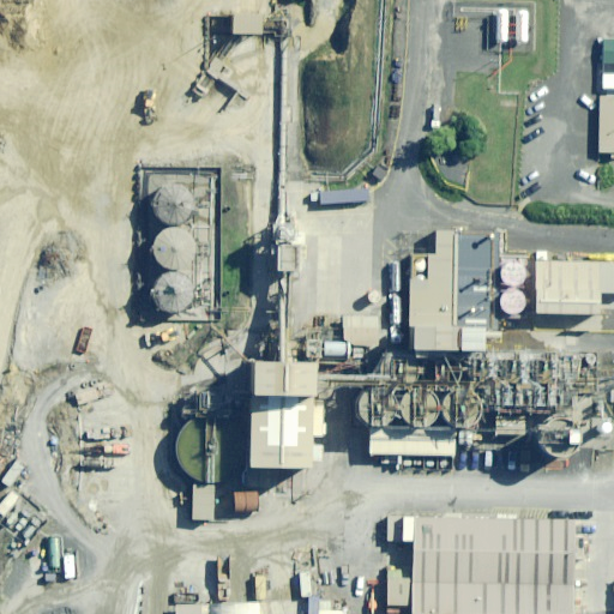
[(505,41),(506,12),(494,11),(492,41),(505,41)]
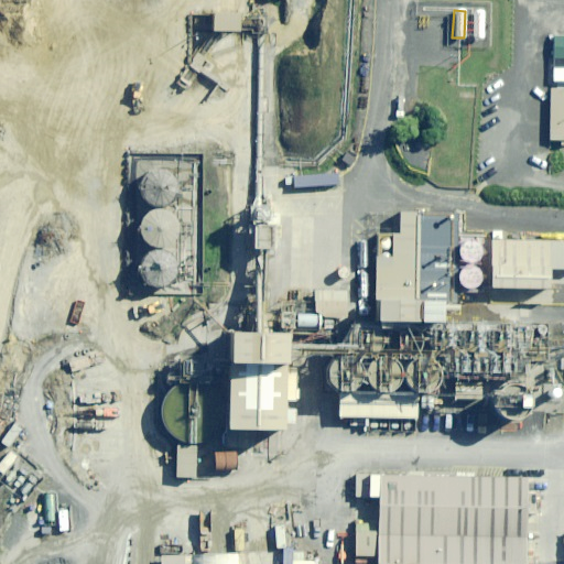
[(476,11),(475,38),(484,39),(486,12),(476,11)]
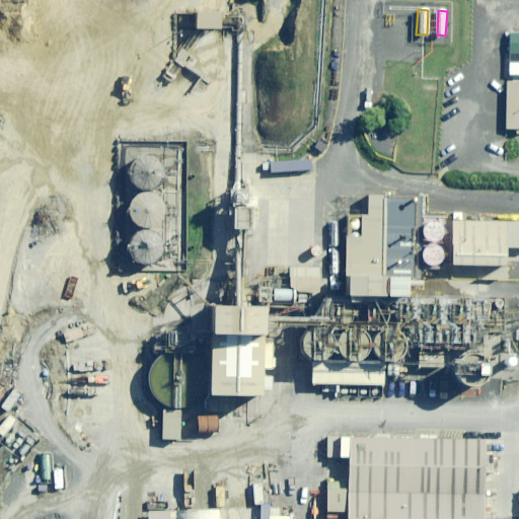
[(218,29),(218,13),(195,13),(195,29),(218,29)]
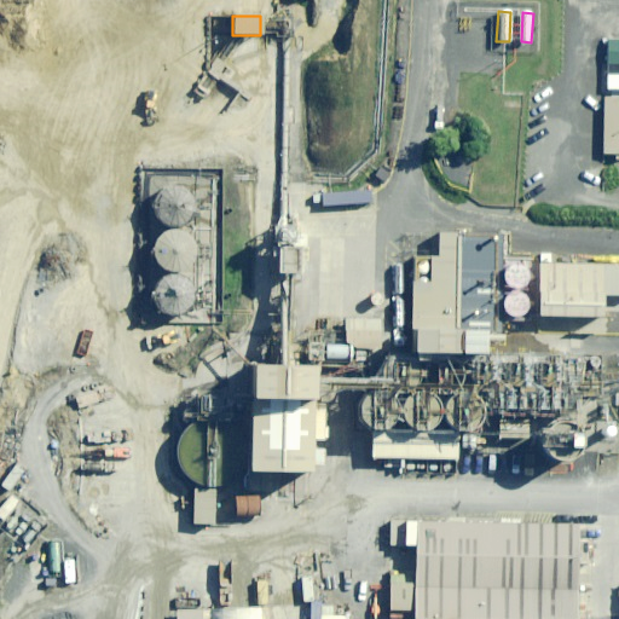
[(602,155),(615,155),(615,161),(618,160),(618,98),(602,99),(602,155)]
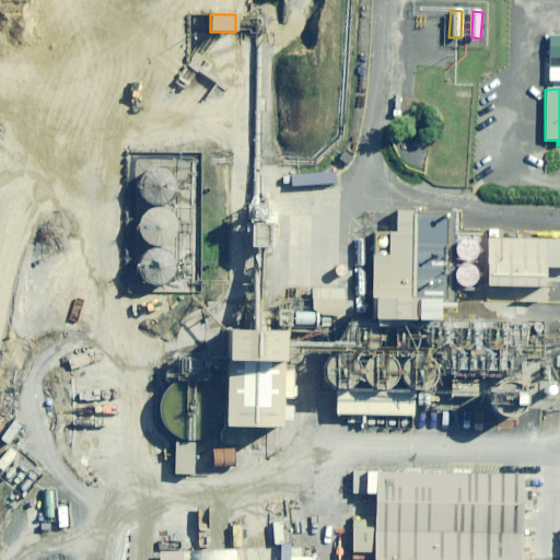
[(137,194),(139,197),(142,201),(143,202),(147,205),(150,206),(153,207),(156,207),(160,206),(163,205),(166,203),(170,201),(172,199),(173,196),(175,193),(175,189),(176,186),(175,183),(174,179),(173,176),(171,173),(168,171),(165,168),(162,167),(159,166),(155,166),(152,167),(149,167),(146,170),(142,172),(140,174),(138,177),(137,181),(136,184),(136,187),(136,190),(137,194)]
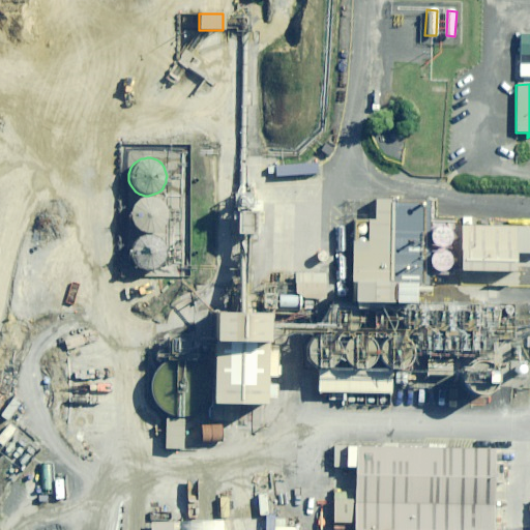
[(255,194),(234,194),(234,235),(254,235),(255,194)]
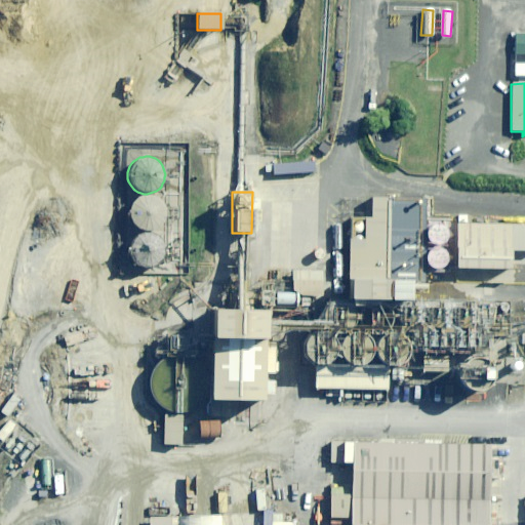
[(129,220),(130,224),(133,228),(134,228),(137,230),(140,231),(144,232),(147,232),(150,232),(153,231),(156,230),(159,228),(161,225),(163,223),(164,219),(165,216),(165,212),(164,209),(164,206),(162,203),(160,201),(158,199),(155,197),(152,196),(149,195),(146,195),(143,195),(139,196),(136,198),(133,199),(131,202),(129,204),(128,207),(127,210),(127,214),(128,217),(129,220)]
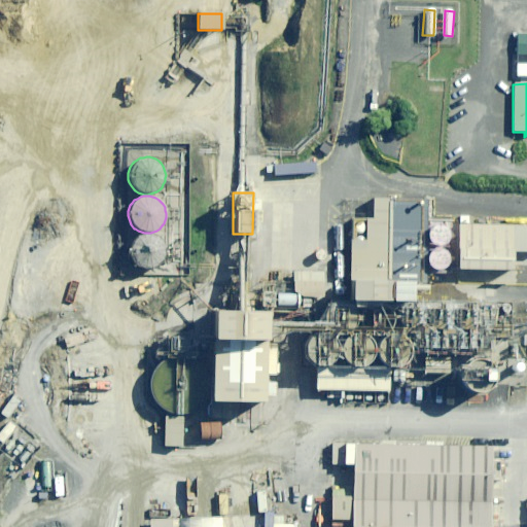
[(410,282),(388,282),(390,201),(373,200),(373,220),(351,219),(349,301),(409,302),(410,282)]
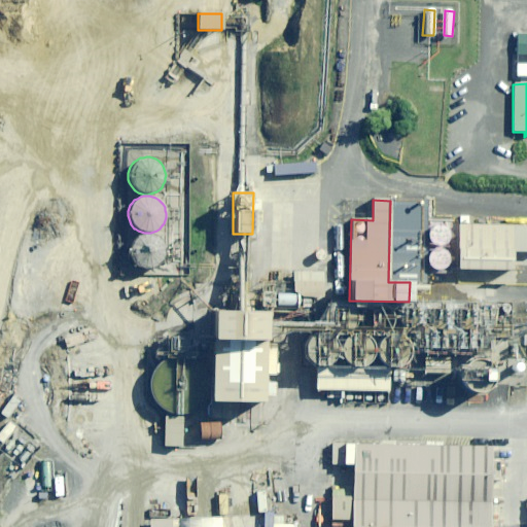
[(426,231),(425,233),(425,235),(425,237),(426,239),(427,241),(428,242),(429,244),(431,245),(433,246),(435,246),(437,246),(440,246),(442,245),(444,245),(445,243),(447,242),(448,240),(448,238),(449,236),(449,234),(449,232),(448,231),(447,229),(446,226),(445,225),(443,224),(441,223),(438,222),(436,222),(434,222),(432,223),(431,224),(429,225),(428,226),(426,229),(426,231)]
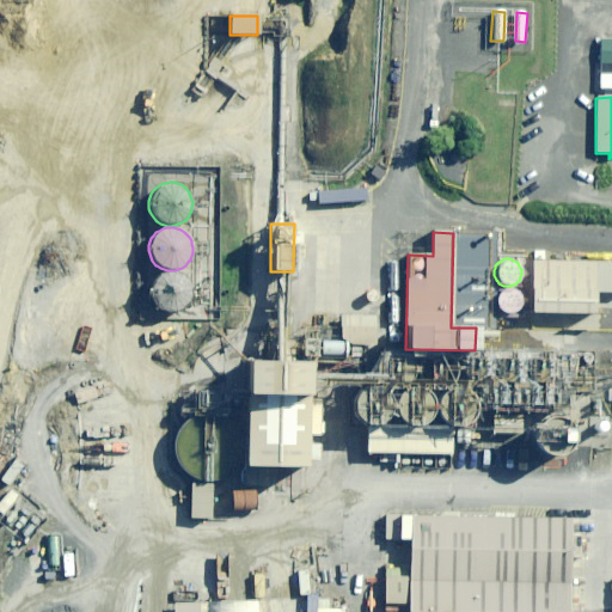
[(611,293),(611,263),(532,262),(532,313),(594,314),(595,293),(611,293)]
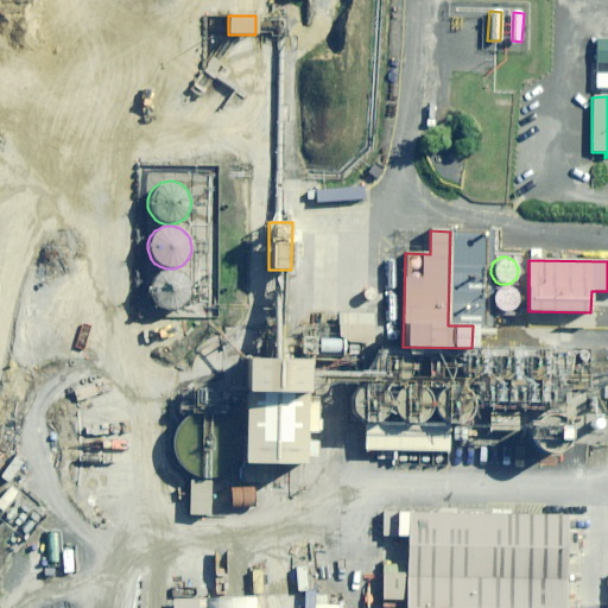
[(147,301),(150,304),(153,309),(154,310),(157,311),(160,314),(164,314),(169,315),(172,314),(176,312),(179,311),(182,309),(184,306),(187,303),(188,299),(189,296),(189,292),(189,287),(188,284),(187,282),(184,278),(181,276),(178,273),(175,272),(171,271),(166,271),(163,271),(159,272),(156,274),(153,277),(151,279),(149,283),(147,286),(146,290),(146,293),(146,297),(147,301)]
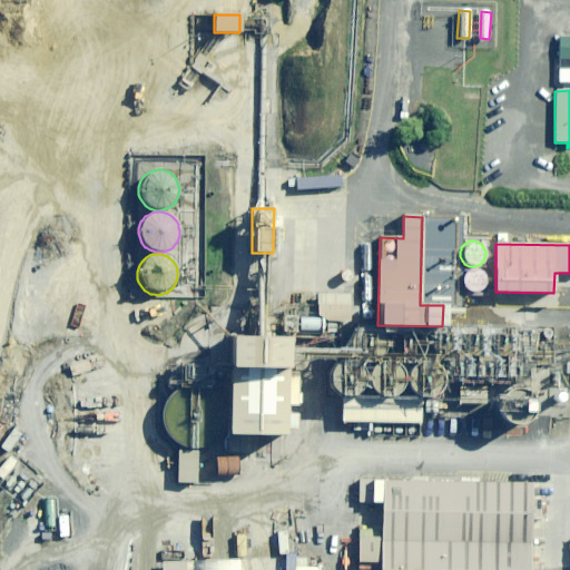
[(460,276),(460,278),(460,282),(460,283),(460,285),(461,287),(462,290),(464,291),(465,292),(468,293),(470,293),(472,293),(474,293),(477,293),(479,292),(481,291),(482,288),(483,287),(484,285),(484,283),(485,281),(484,278),(484,276),(483,274),(482,272),(480,271),(479,269),(477,268),(474,268),(472,267),(470,268),(468,268),(465,269),(463,271),(462,273),(461,274),(460,276)]
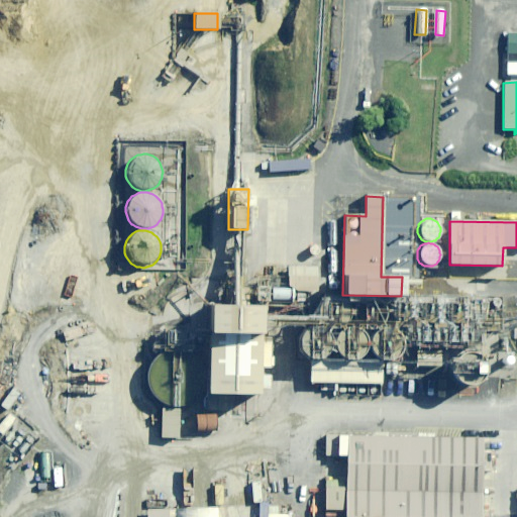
[(209,304),(207,333),(205,393),(256,396),(256,391),(271,392),(271,376),(257,376),(257,368),(269,369),(271,343),(293,344),(293,345),(293,348),(294,352),(295,354),(297,357),(300,359),(302,362),(305,364),(308,365),(311,365),(310,383),(382,385),(382,378),(433,381),(443,373),(452,373),(452,374),(454,377),(455,380),(458,382),(460,383),(463,384),(467,385),(470,385),(473,385),(476,384),(478,383),(481,381),(483,378),(484,376),(485,375),(497,365),(499,366),(500,367),(502,368),(504,368),(506,368),(508,368),(509,367),(511,366),(513,365),(514,364),(515,362),(515,359),(516,357),(516,356),(515,354),(515,352),(514,350),(512,349),(511,348),(509,347),(508,346),(509,333),(497,333),(498,308),(499,308),(500,307),(500,306),(501,305),(501,304),(501,303),(501,302),(501,301),(500,300),(500,299),(499,299),(498,298),(497,298),(496,298),(495,298),(494,298),(493,298),(492,299),(492,300),(408,297),(407,299),(395,299),(395,305),(313,302),(313,308),(305,308),(305,292),(315,292),(316,257),(296,256),(295,269),(288,268),(288,282),(263,281),(252,287),(252,305),(209,304)]
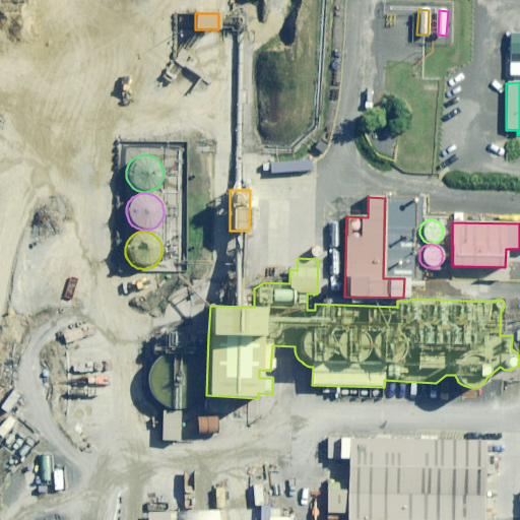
[(178,442),(180,410),(185,409),(190,406),(194,404),(197,400),(200,396),(202,391),(204,387),(204,381),(204,376),(202,372),(200,367),(198,363),(194,359),(190,355),(185,353),(180,352),(175,352),(170,352),(166,353),(160,355),(156,359),(154,361),(152,363),(149,367),(147,371),(146,376),(145,381),(146,386),(147,391),(149,396),(152,400),(156,404),(160,406),(163,408),(160,441),(178,442)]
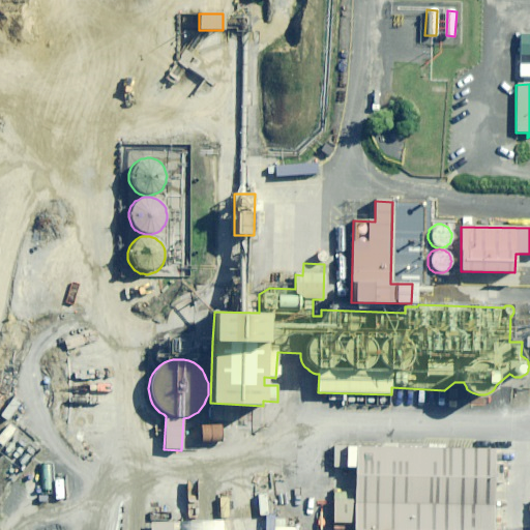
[(13,401),(2,416),(8,420),(19,405),(13,401)]
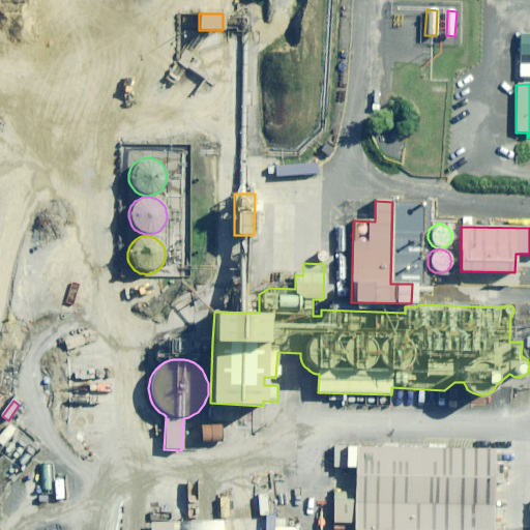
[(9,423),(0,435),(0,443),(3,446),(17,430),(9,423)]
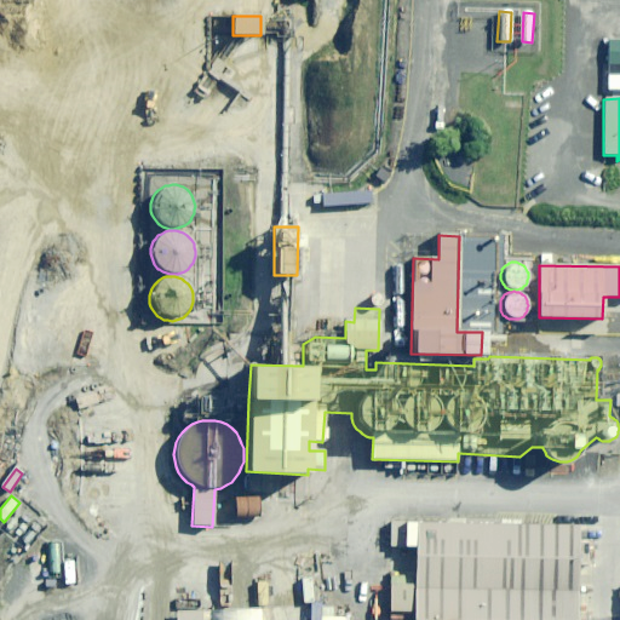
[(499,523),(389,522),(389,547),(415,547),(415,585),(389,584),(389,612),(414,613),(413,619),(574,619),(577,524),(520,524),(520,520),(499,520),(499,523)]
